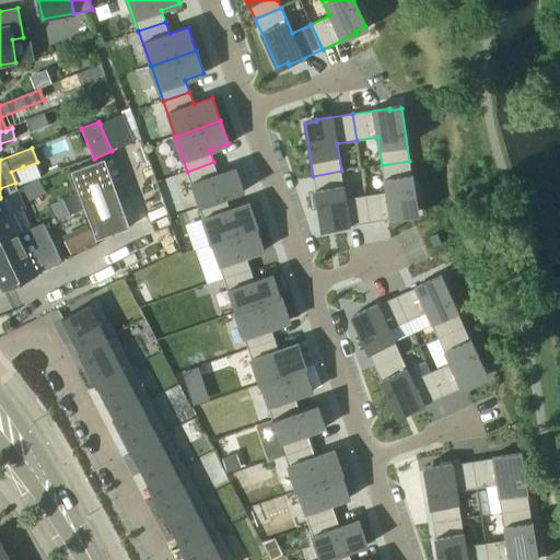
[(130,228),(104,159),(70,172),(96,241),(130,228)]
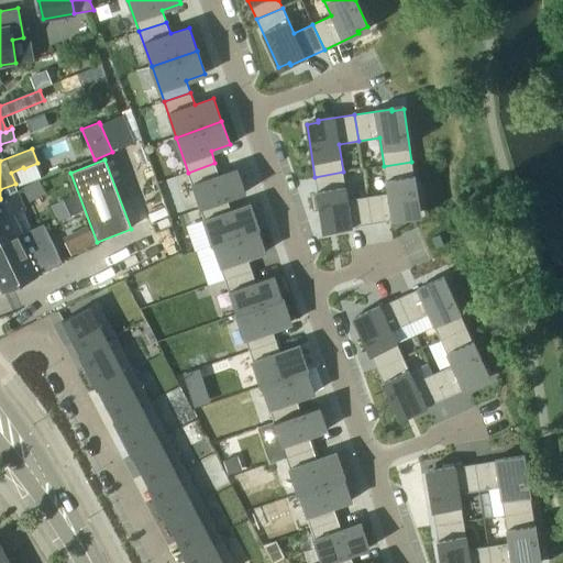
[(388,194),(367,197),(372,223),(409,218),(408,216),(420,213),(411,162),(384,166),(388,194)]
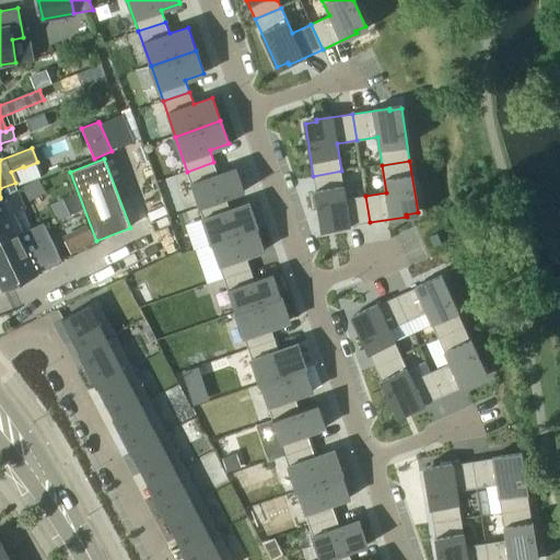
[(213,162),(187,172),(199,207),(226,197),(226,198),(245,191),(236,167),(218,174),(213,162)]
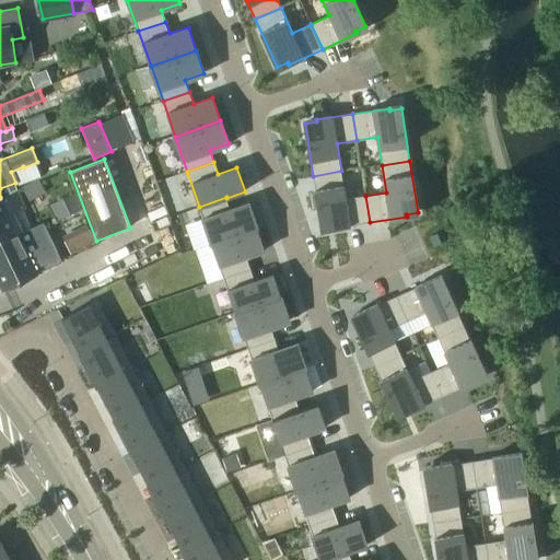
[(341,171),(313,176),(322,228),(333,225),(334,229),(370,222),(365,196),(346,199),(341,171)]
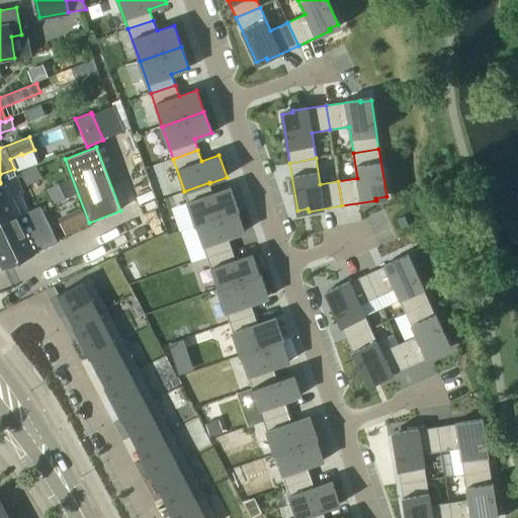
[(27,185),(41,178),(34,164),(20,172),(27,185)]
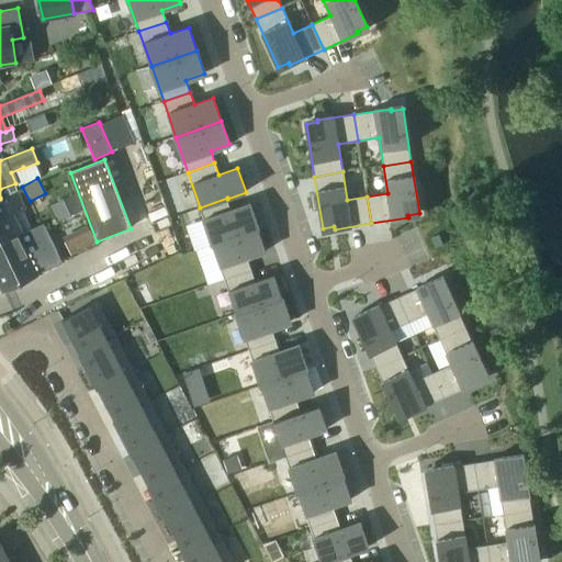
[(0,244),(19,235),(10,215),(22,210),(14,195),(2,201),(1,198),(0,199),(0,198),(0,244)]
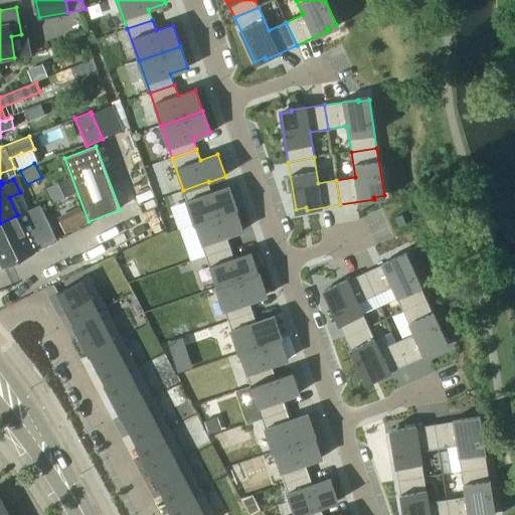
[(208,181),(183,190),(194,223),(236,209),(229,187),(212,193),(208,182),(208,181)]
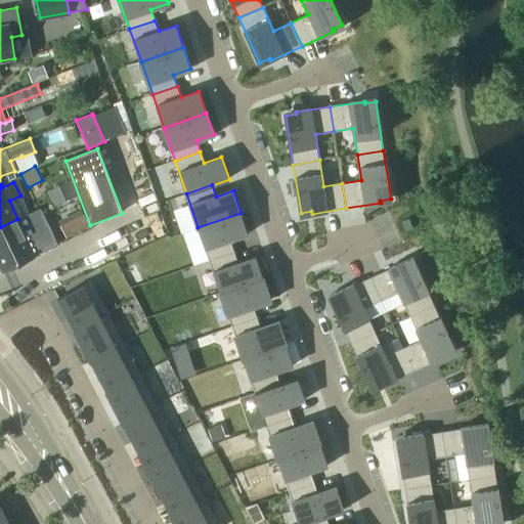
[(17,219),(0,227),(0,266),(3,272),(58,245),(51,230),(47,229),(43,222),(45,218),(41,209),(17,219)]
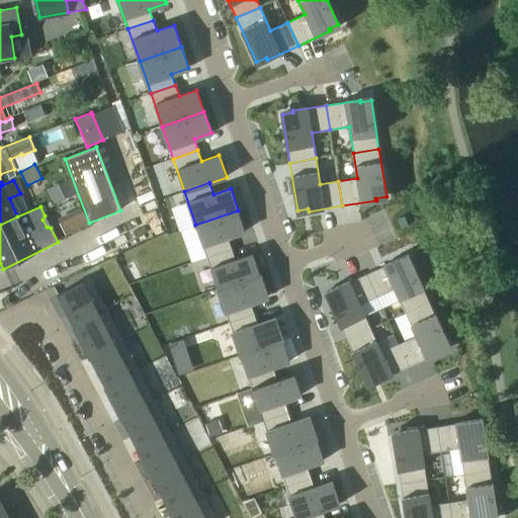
[(238,210),(195,225),(206,257),(232,249),(228,238),(245,232),(238,210)]
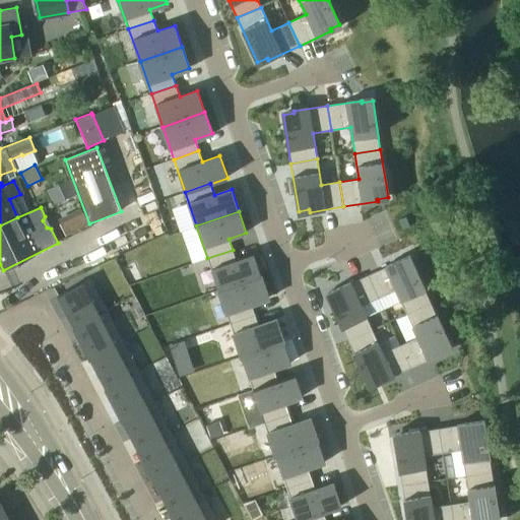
[(233,250),(207,258),(219,290),(261,276),(254,255),(237,261),(233,250)]
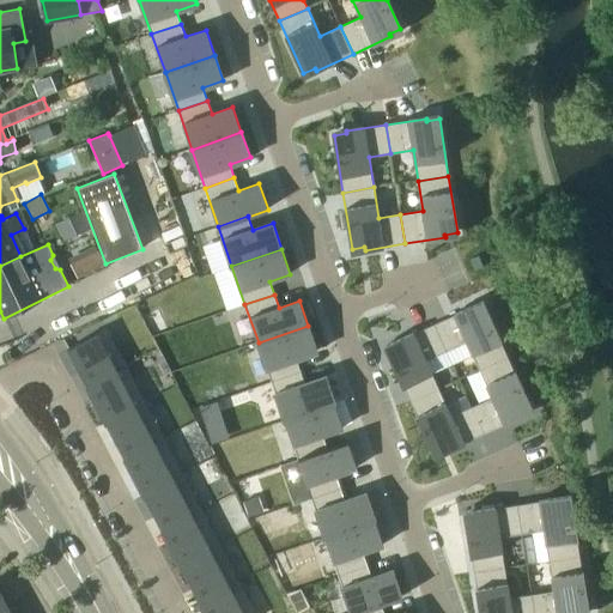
[(472,308),(435,325),(447,351),(467,343),(479,370),(508,357),(484,304),(472,310),(472,308)]
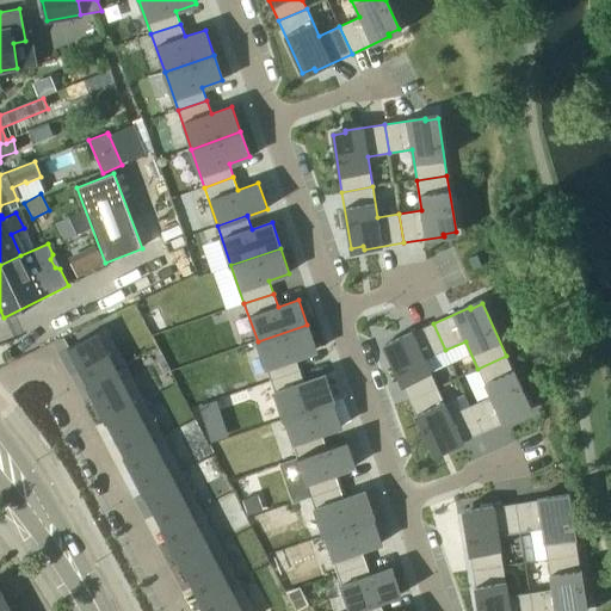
[(397,343),(386,347),(409,400),(437,387),(425,359),(445,350),(433,323),(396,340),(397,343)]
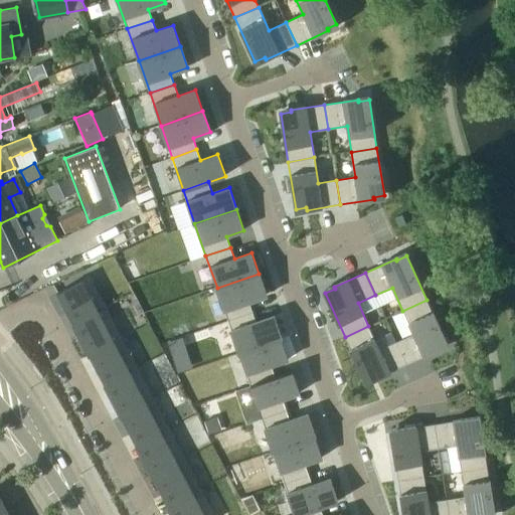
[(259,274),(217,288),(228,320),(252,312),(248,301),(266,295),(259,274)]
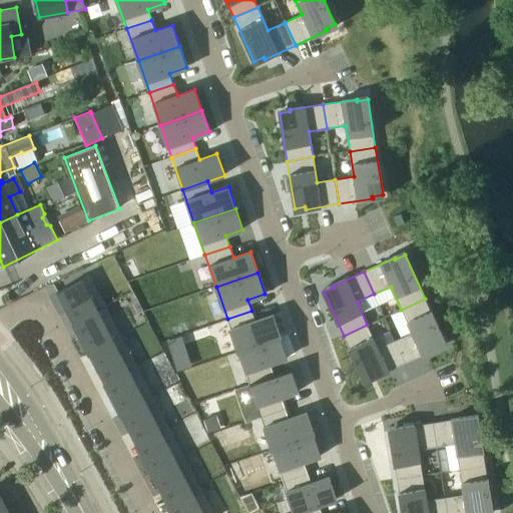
[(89,275),(57,292),(68,313),(80,307),(85,317),(105,306),(89,275)]
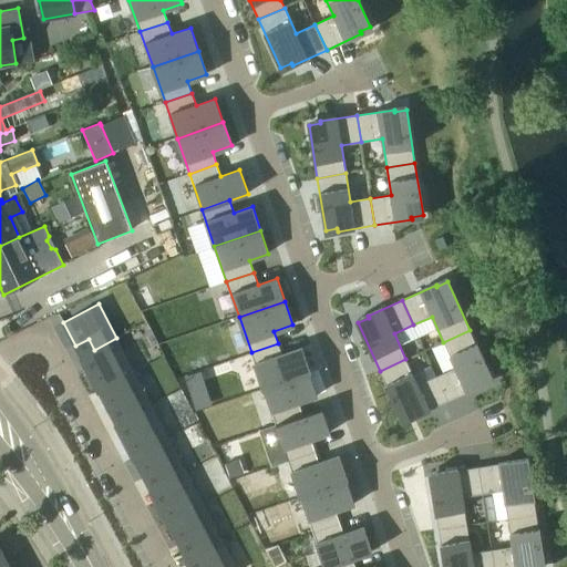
[(455,368),(436,377),(447,401),(482,385),(481,383),(492,379),(470,330),(443,342),(455,368)]
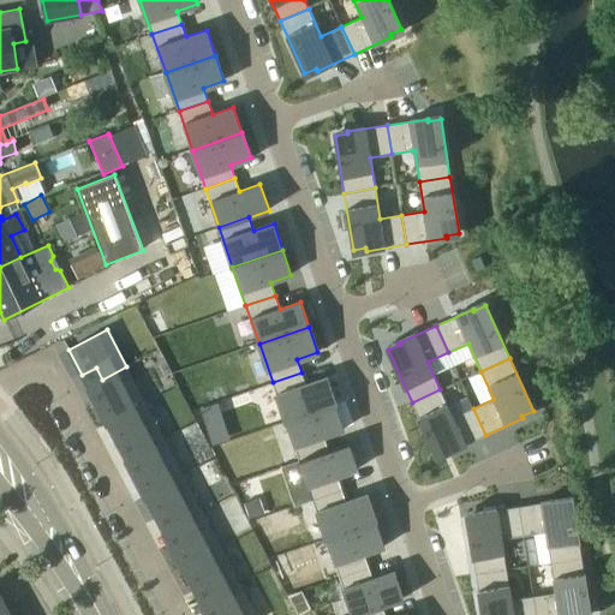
[(108,392),(94,399),(107,423),(145,402),(126,366),(102,380),(108,392)]
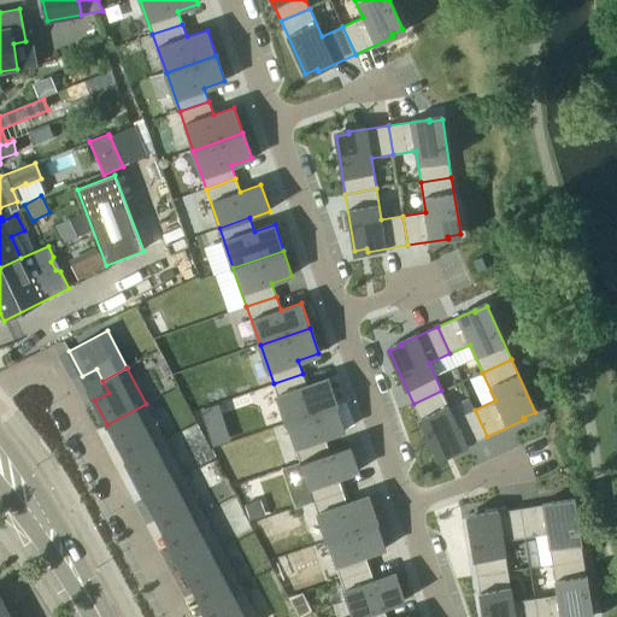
[(303,374),(274,383),(287,423),(336,405),(328,380),(307,387),(303,374)]
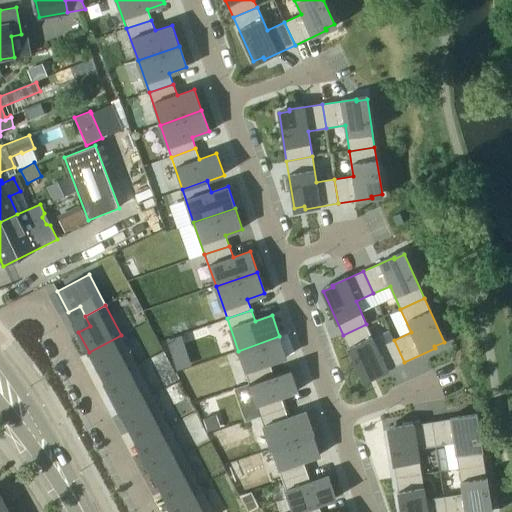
[(366,324),(343,335),(363,379),(372,374),(373,376),(404,362),(394,340),(377,347),(366,324)]
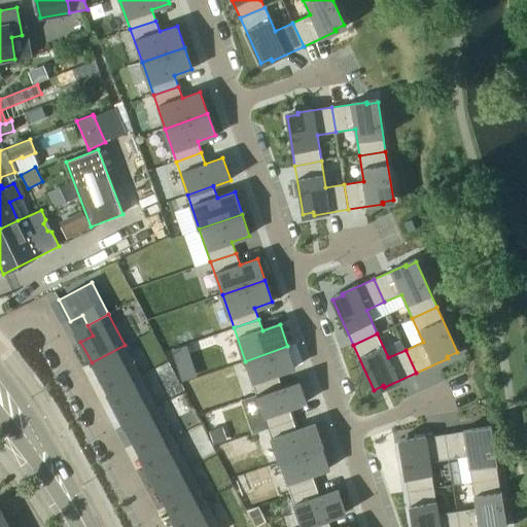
[(125,345),(92,362),(102,383),(114,377),(119,387),(141,376),(125,345)]
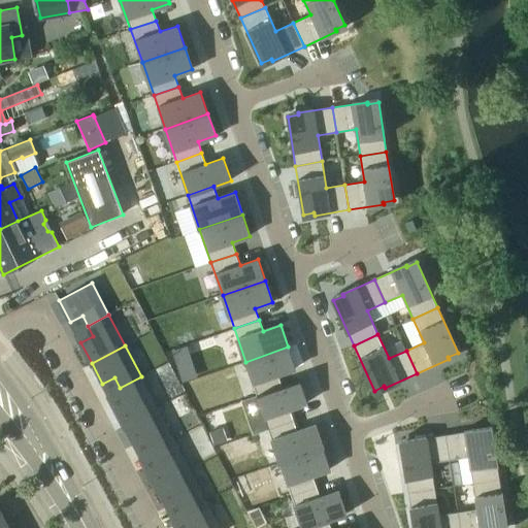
[(288,347),(245,362),(257,396),(283,387),(278,374),(296,369),(288,347)]
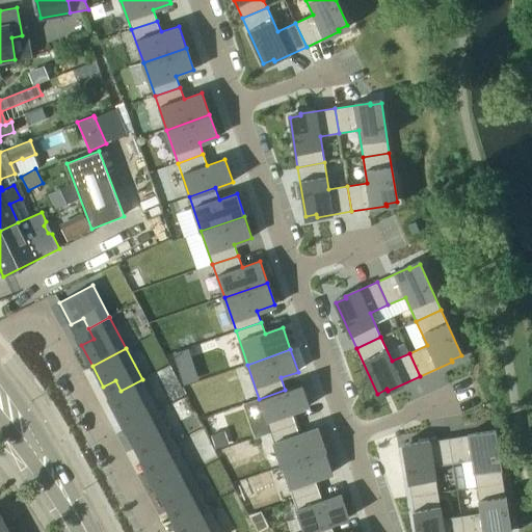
[(126,401),(113,407),(125,428),(158,411),(142,379),(121,391),(126,401)]
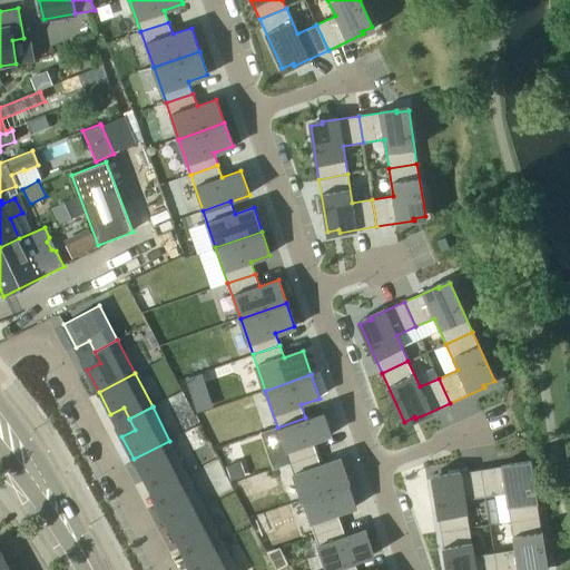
[(305,418),(277,428),(290,463),(317,454),(313,442),(332,435),(323,411),(305,418)]
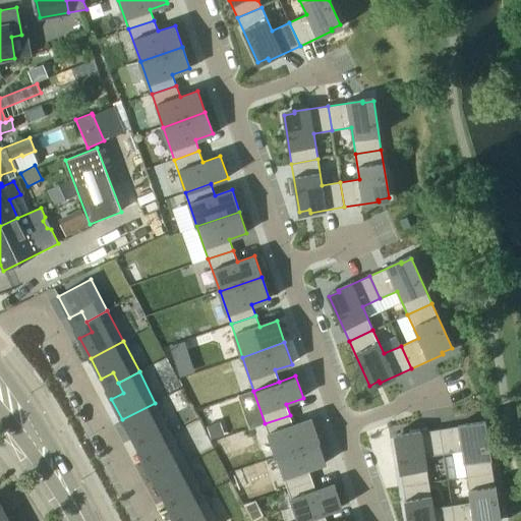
[(155,403),(122,419),(132,440),(145,433),(151,444),(171,433),(155,403)]
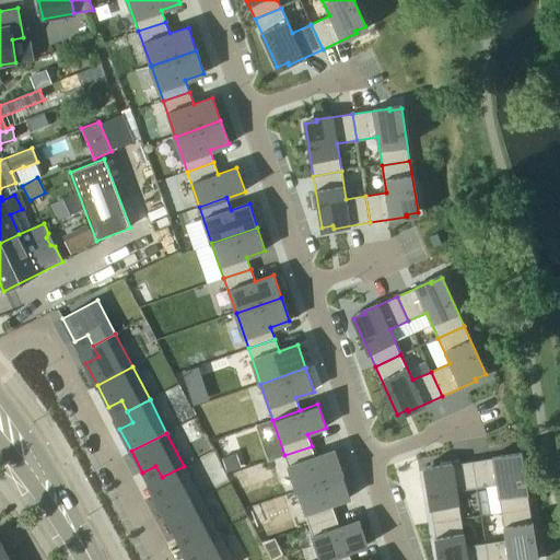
[(312,446),(284,455),(296,490),(342,475),(335,451),(316,457),(312,446)]
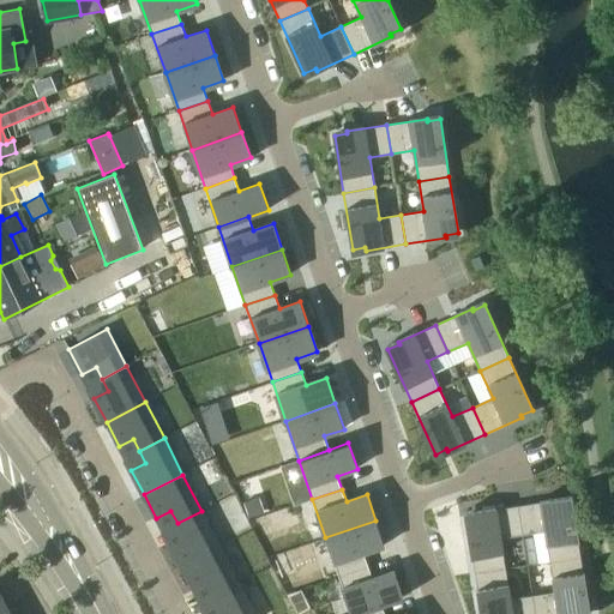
[(559,499),(518,505),(523,535),(545,531),(549,561),(581,557),(571,500),(559,501),(559,499)]
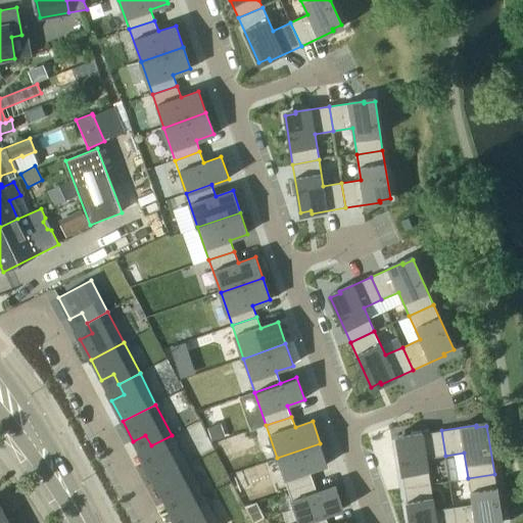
[(408,438),(396,440),(405,488),(430,484),(426,459),(445,456),(441,430),(407,436),(408,438)]
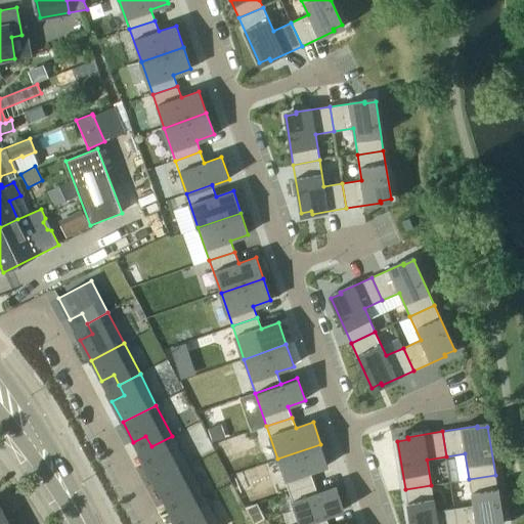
[(157,457),(144,464),(155,484),(188,467),(172,436),(151,446),(157,457)]
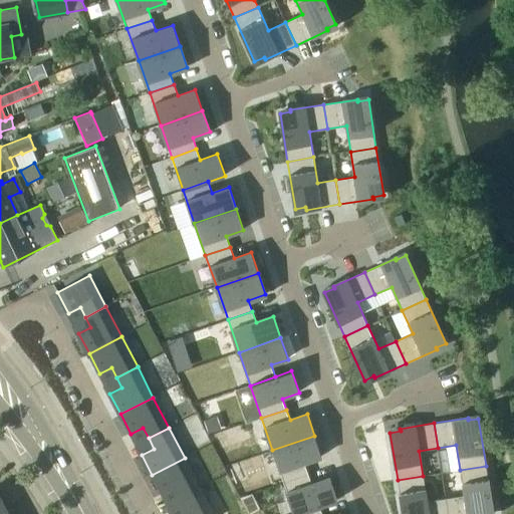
[(314,436),(272,450),(284,482),(308,474),(304,463),(321,457),(314,436)]
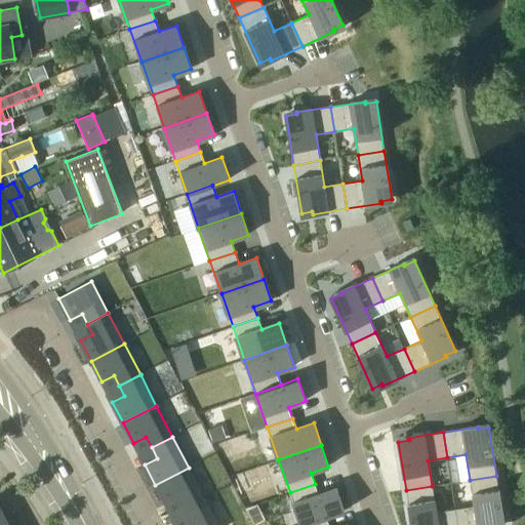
[(189,468),(155,485),(166,506),(178,499),(184,510),(205,498),(189,468)]
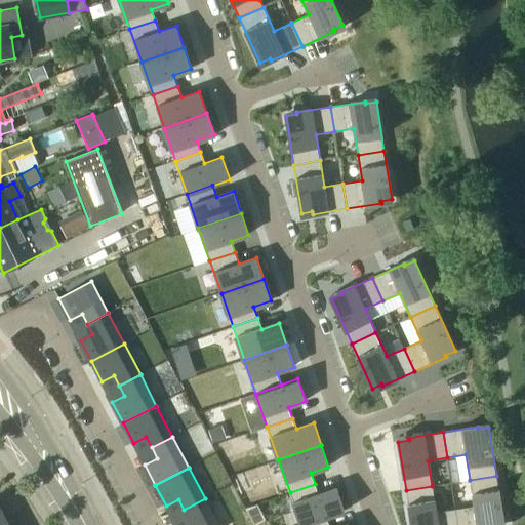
[(474,506),(455,509),(457,524),(500,524),(503,524),(496,476),(470,480),(474,506)]
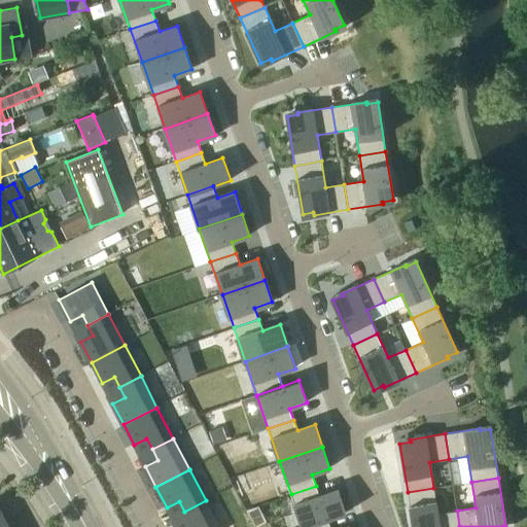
[(316,486),(291,494),(302,526),(304,526),(327,519),(327,520),(345,514),(338,491),(320,497),(316,486)]
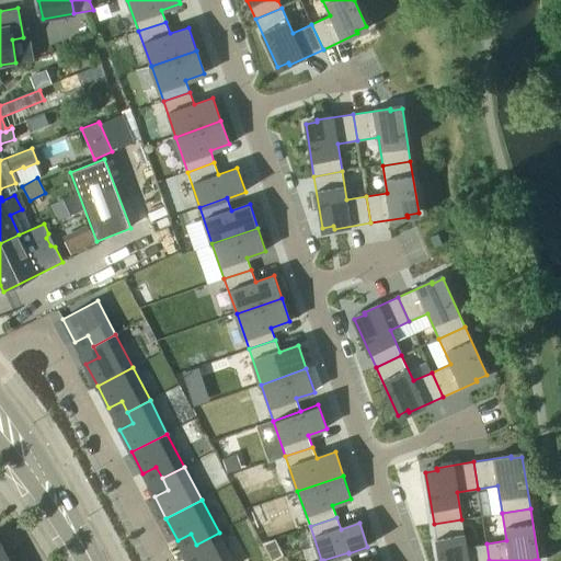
[(461,519),(434,524),(439,560),(489,560),(487,544),(466,547),(461,519)]
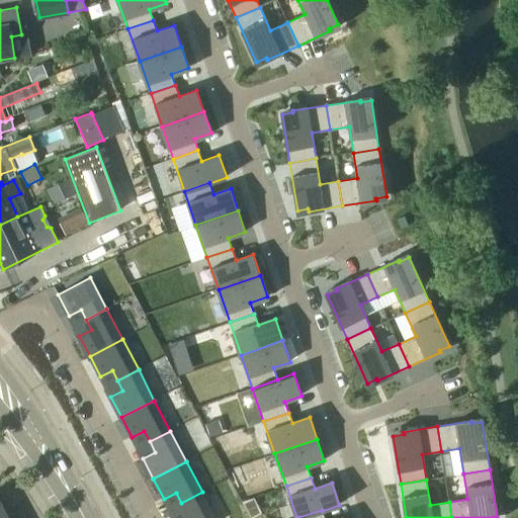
[(186,513),(176,517),(216,517),(202,492),(181,503),(186,513)]
